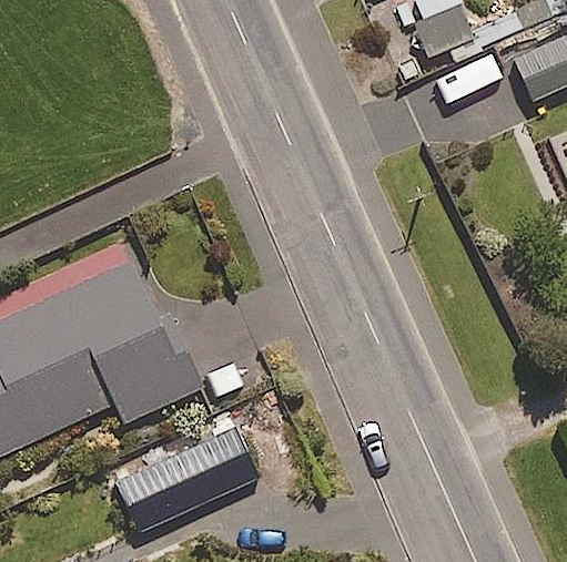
[(459,0),(416,0),(422,18),(414,20),(425,57),(473,42),(459,0)]
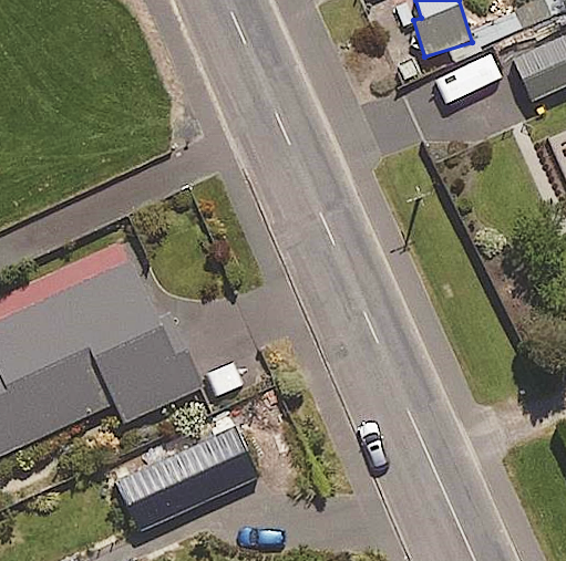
[(484,0),(503,43),(565,14),(565,6),(563,0),(484,0)]
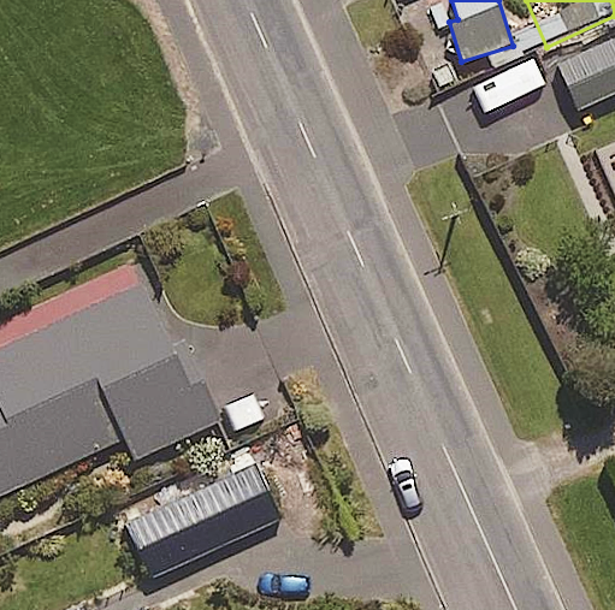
[(614,34),(556,63),(579,111),(614,93),(614,34)]
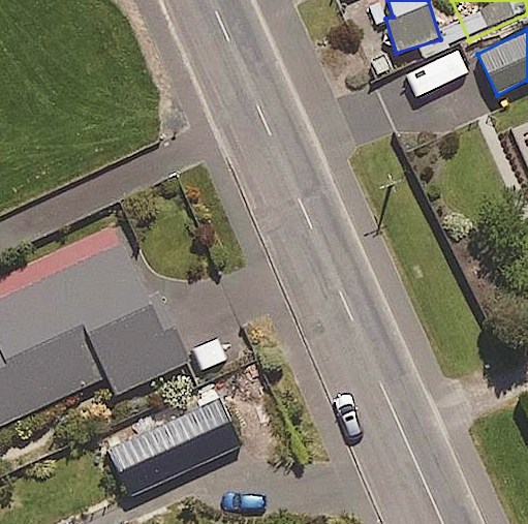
[(124,242),(0,299),(0,425),(105,376),(114,396),(191,360),(175,325),(164,330),(124,242)]
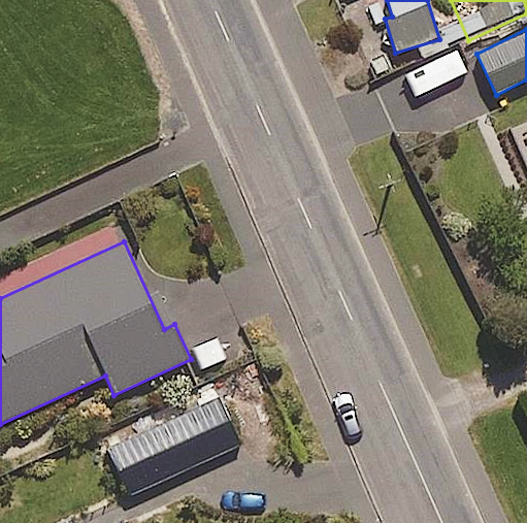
[(239,447),(218,398),(107,449),(129,497),(239,447)]
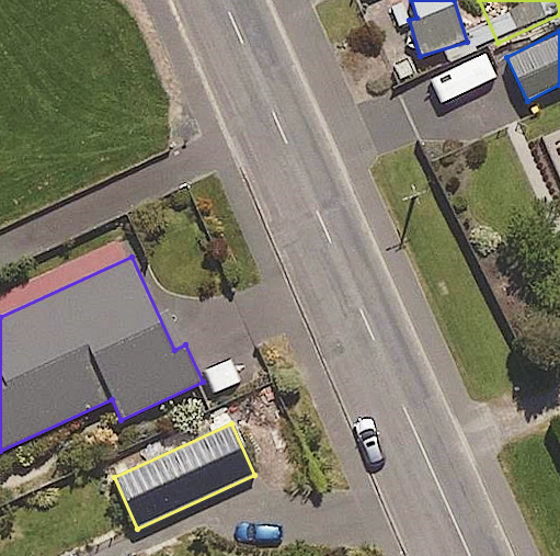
All buildings are outlined.
